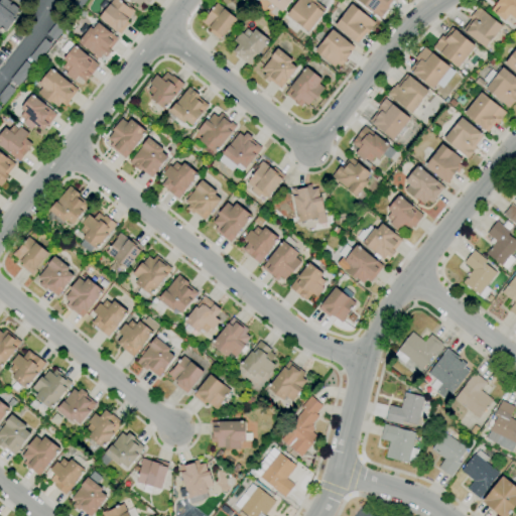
[(1,33),(0,32),(0,0),(7,0),(10,3),(9,4),(11,5),(12,4),(18,9),(17,11),(18,12),(13,17),(16,19),(5,32),(3,31),(1,33)]
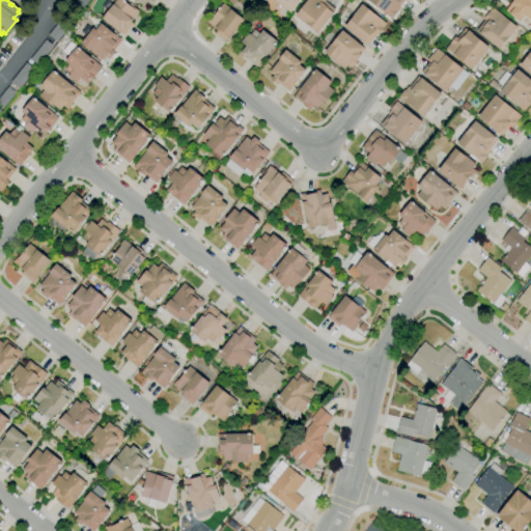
[(89,0),(78,14),(71,7),(76,0),(89,0)]
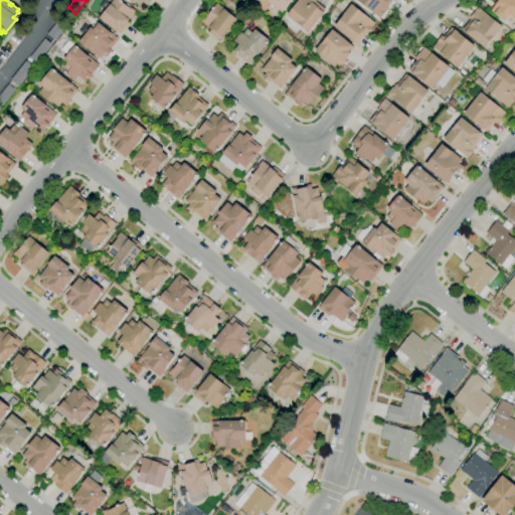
[(120,34),(99,18),(112,0),(118,0),(128,7),(129,6),(134,11),(126,21),(129,23),(120,34)]
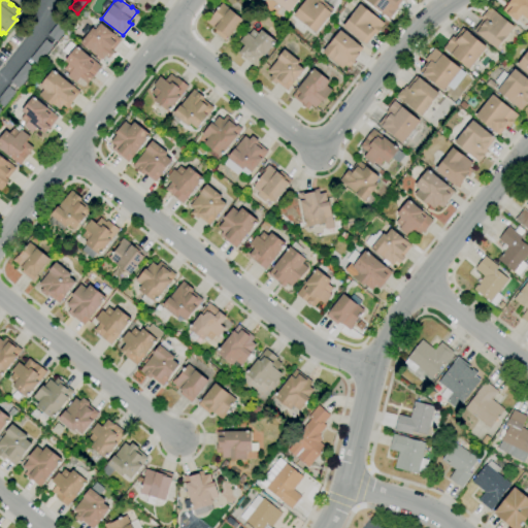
[(150,0),(131,0),(143,8),(150,0)]
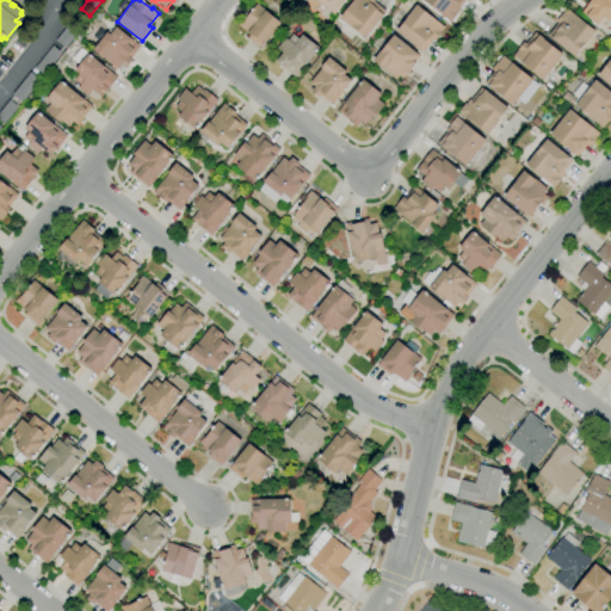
[(345,0),(333,16),(313,0),(345,0)]
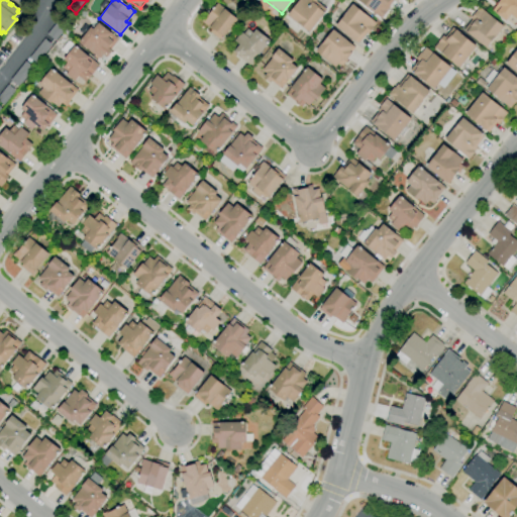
[(308,32),(287,15),(298,0),(317,0),(316,1),(326,9),(308,32)]
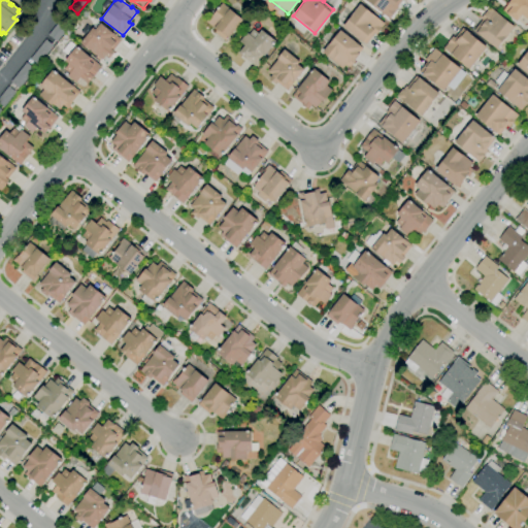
[(389,20),(364,0),(400,0),(396,6),(398,7),(389,20)]
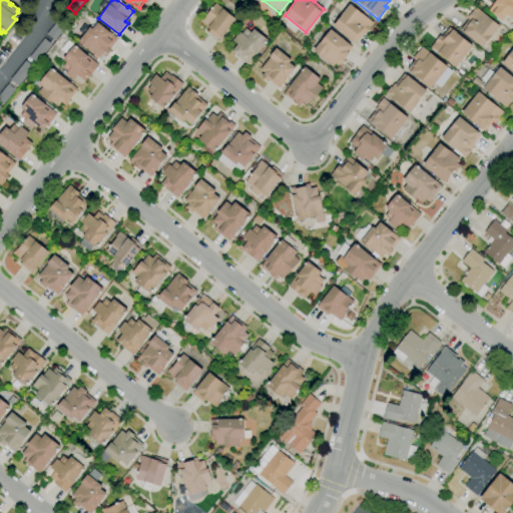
[(512,0),(512,17),(511,20),(505,15),(500,21),(486,10),(492,3),(491,3),(493,0),(512,0)]
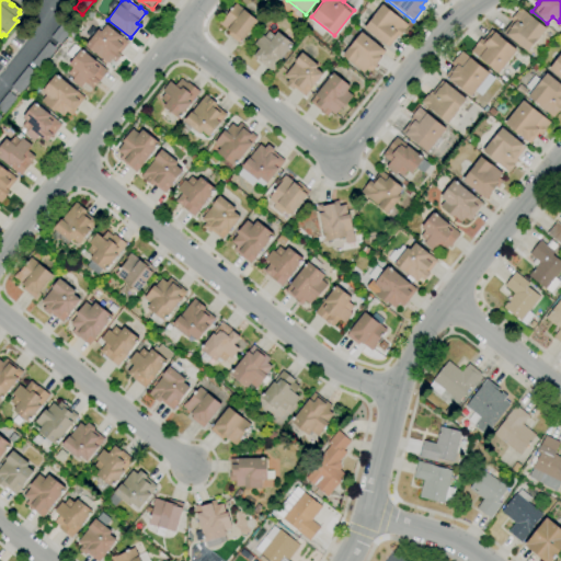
[(239,45),(225,34),(227,31),(218,24),(235,3),(243,10),(258,21),(239,45)]
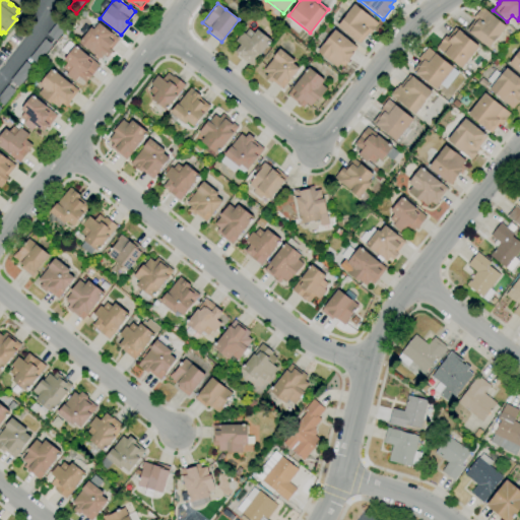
[(360,44),(356,42),(356,43),(337,26),(345,16),(344,15),(353,4),(378,23),(375,28),(370,35),(368,34),(360,44)]
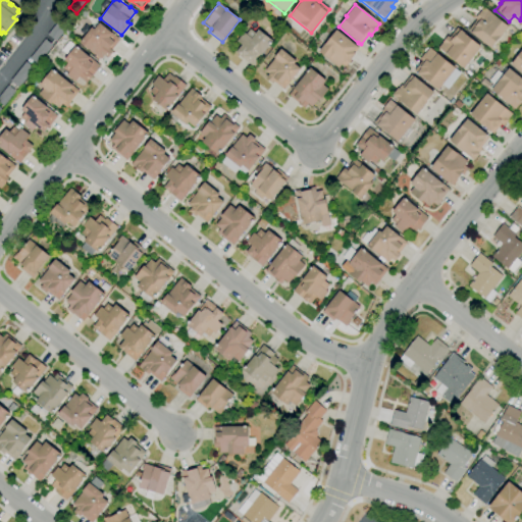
[(490,49),(470,33),(470,32),(468,31),(476,20),(474,18),(479,11),(480,12),(483,7),(508,27),(499,39),(498,39),(490,49)]
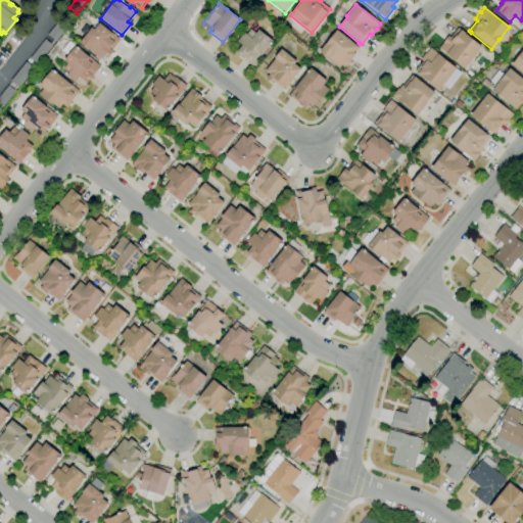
[(55,42),(46,35),(61,16),(69,24),(55,42)]
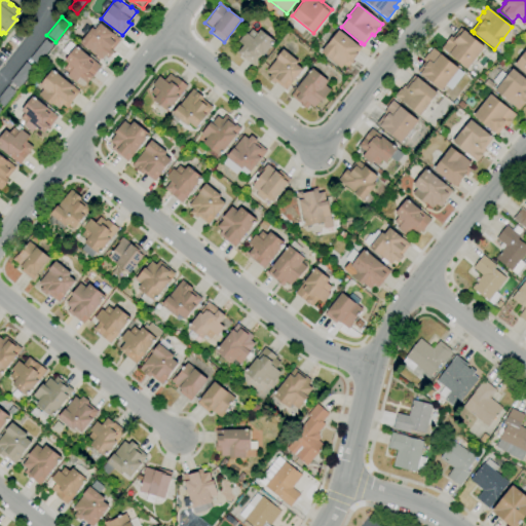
[(102,61),(79,43),(91,28),(95,30),(100,24),(120,40),(112,50),(113,51),(108,59),(105,55),(102,61)]
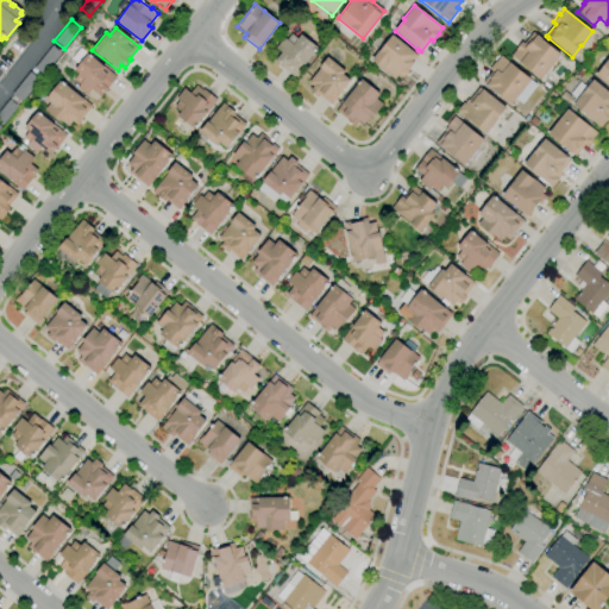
[(540,81),(519,63),(510,56),(515,50),(515,49),(521,42),(523,44),(533,32),(560,56),(540,81)]
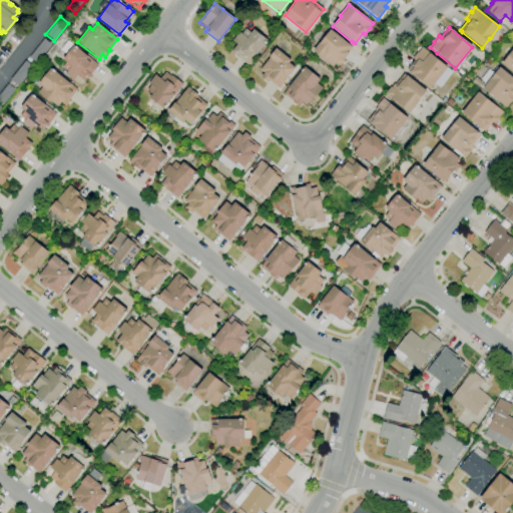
[(247,65),(230,52),(236,44),(231,41),(238,32),(240,34),(244,29),(249,33),(252,29),(268,41),(255,56),(255,55),(247,65)]
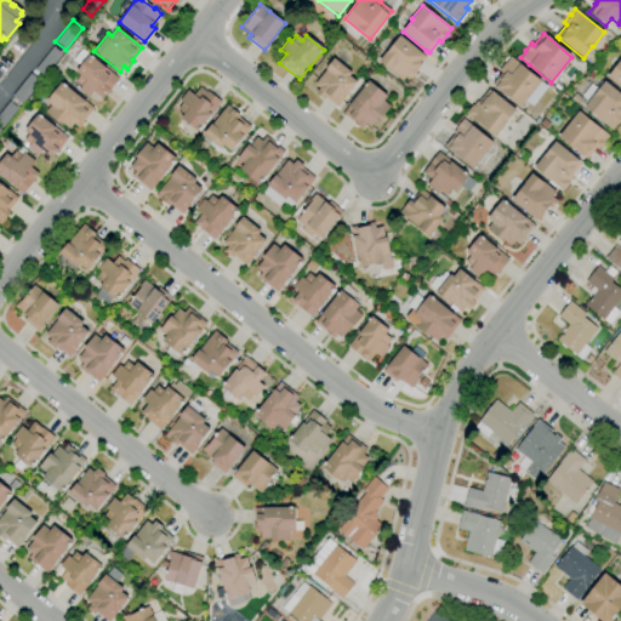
[(402,81),(377,62),(386,52),(399,36),(426,58),(415,72),(416,73),(410,80),(406,77),(402,81)]
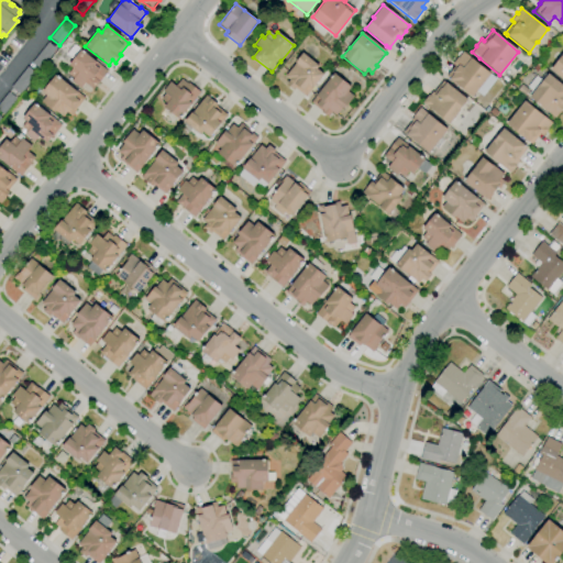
[(40,69),(31,63),(47,43),(56,50),(40,69)]
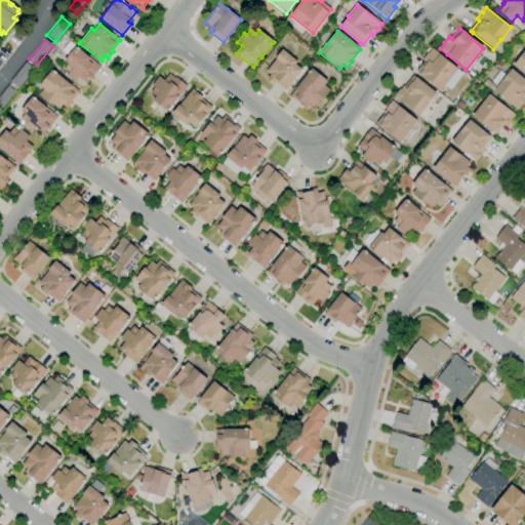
[(86,83),(79,77),(75,82),(67,76),(68,74),(63,70),(68,64),(64,61),(68,55),(62,50),(69,41),(101,66),(86,83)]
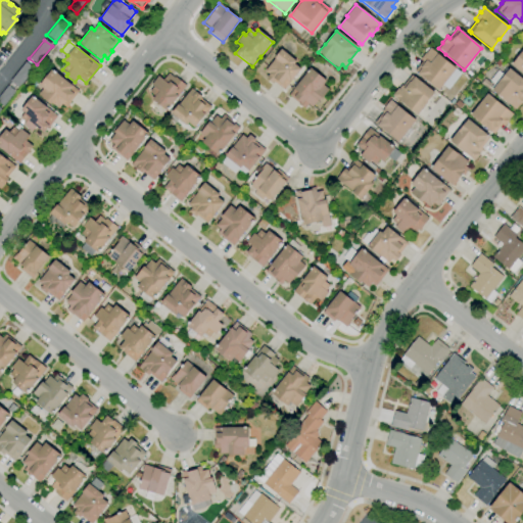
[(438,91),(421,77),(421,78),(417,75),(418,74),(415,70),(423,61),(420,59),(425,53),(430,48),(456,69),(438,91)]
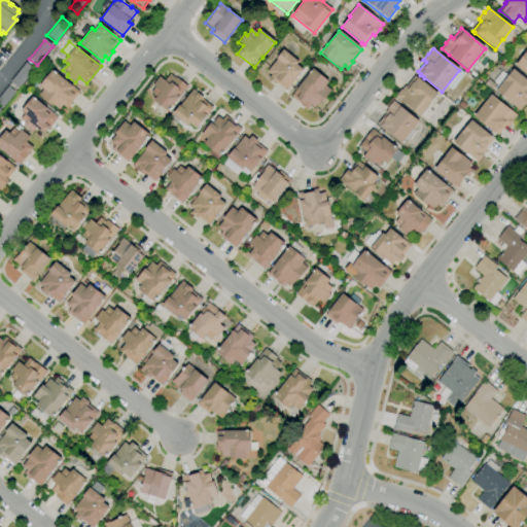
[(526,75),(515,66),(526,51),(526,50),(526,48),(526,75)]
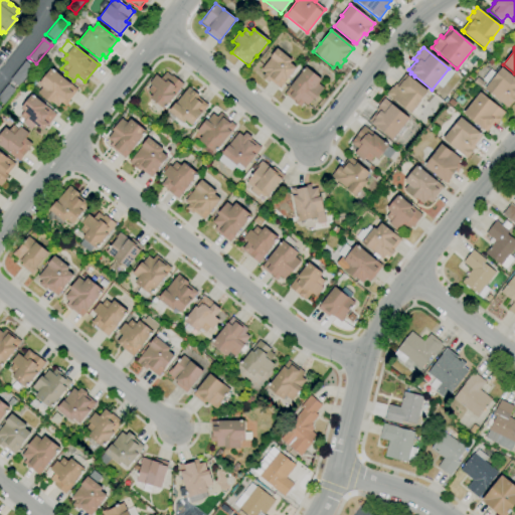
[(280,89),(269,80),(268,82),(262,77),(265,73),(261,70),(270,58),(270,57),(277,48),(292,60),(290,63),(296,68),(280,89)]
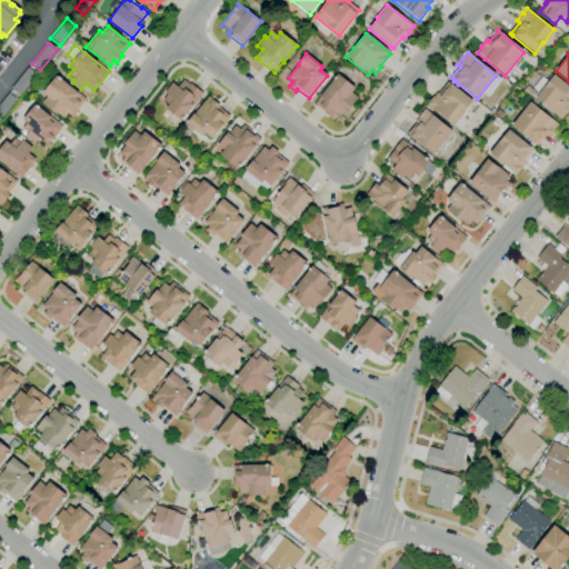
[(20,96),(11,88),(28,67),(37,75),(20,96)]
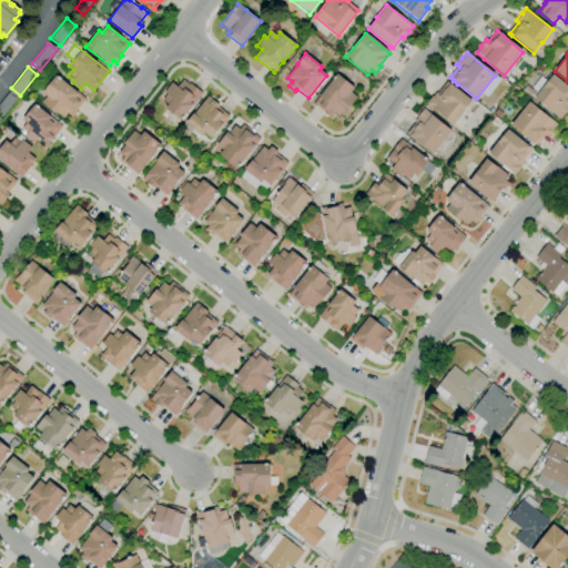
[(331,119),(323,113),(324,112),(313,104),(336,73),(354,88),(351,92),(357,97),(346,111),(344,110),(338,118),(334,114),(331,119)]
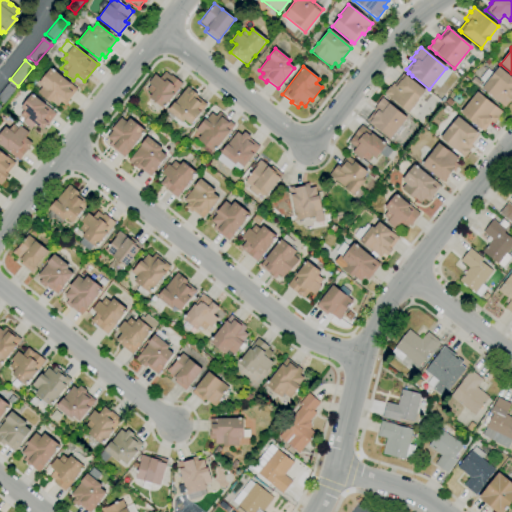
[(504,108),(480,88),(489,78),(498,67),(511,78),(511,99),(509,103),(508,103),(504,108)]
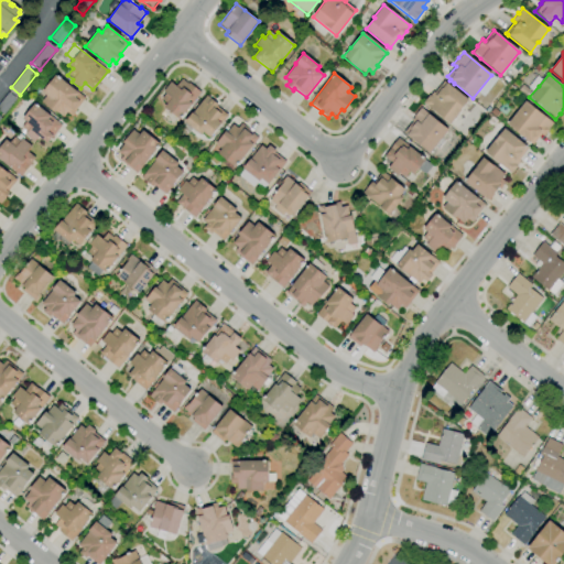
[(63,118),(42,101),(46,96),(42,93),(56,75),(85,98),(75,109),(76,110),(72,116),(67,112),(63,118)]
